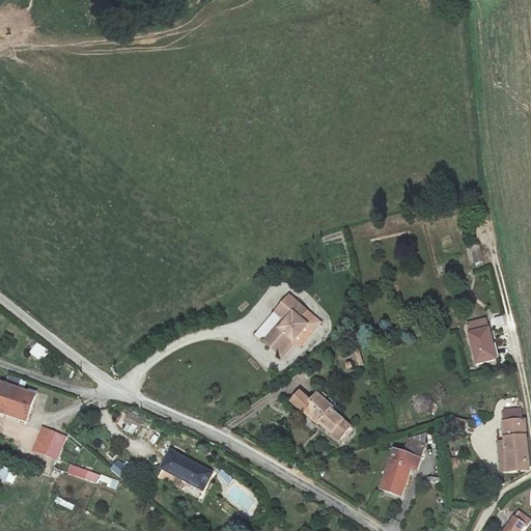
[(474,263),(483,261),(479,244),(471,246),(474,263)]
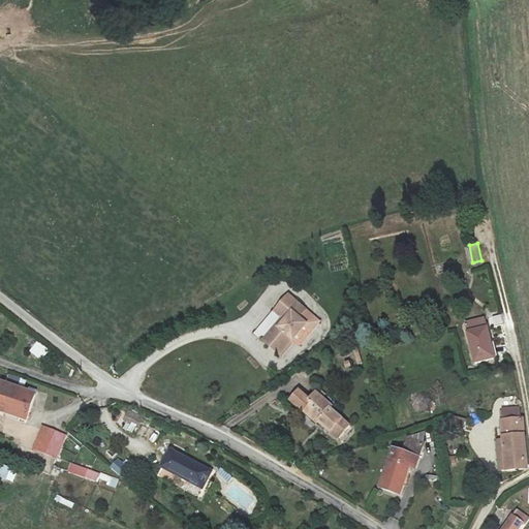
[(285,324),(266,347),(277,358),(289,343),(291,345),(305,330),(298,322),(305,315),(288,300),(274,315),(282,322),(285,324)]
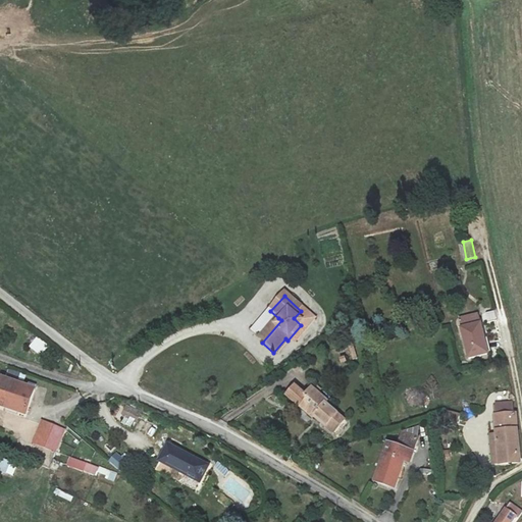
[(458,318),(460,328),(468,360),(489,355),(481,323),(479,313),(458,318)]
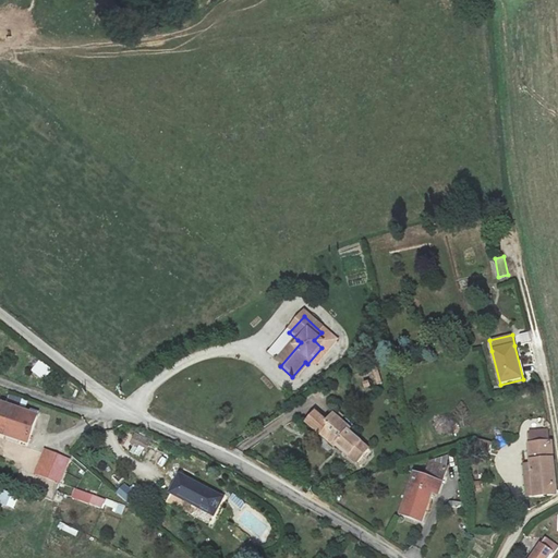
[(277,363),(280,366),(301,342),(298,340),(277,363)]
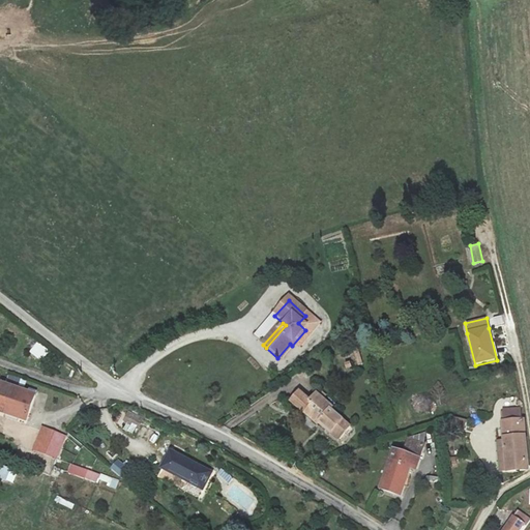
[(29,352),(41,361),(50,350),(37,341),(29,352)]
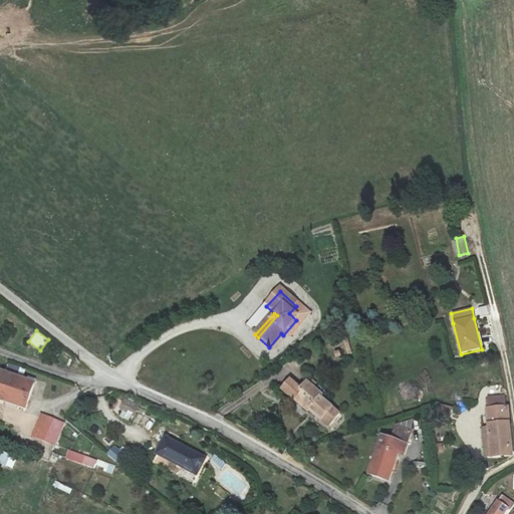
[(351,353),(347,340),(342,341),(346,354),(351,353)]
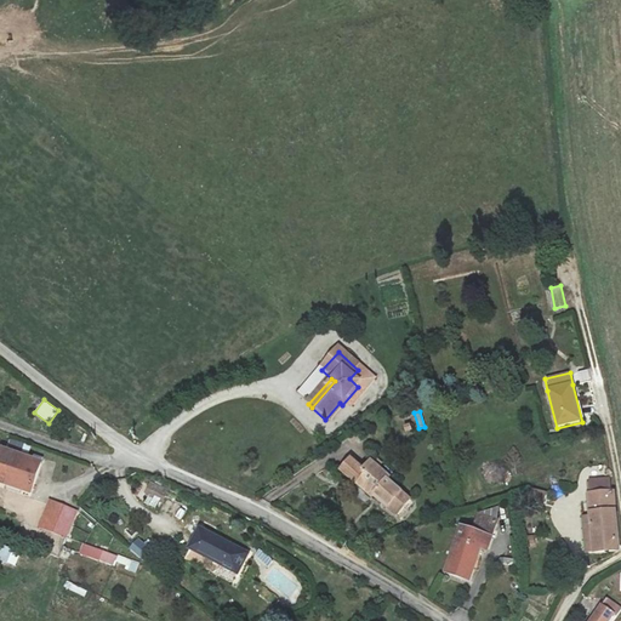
[(12,459),(4,483),(46,500),(56,477),(12,459)]
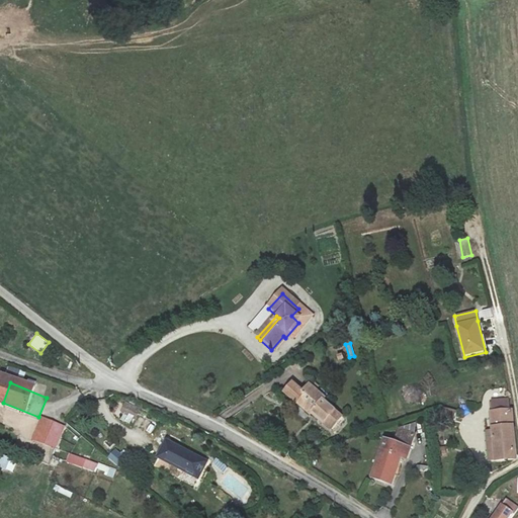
[(303,385),(290,398),(281,389),(273,398),(285,410),(286,409),(298,421),(303,419),(321,437),(334,423),(314,404),(317,401),(303,385)]
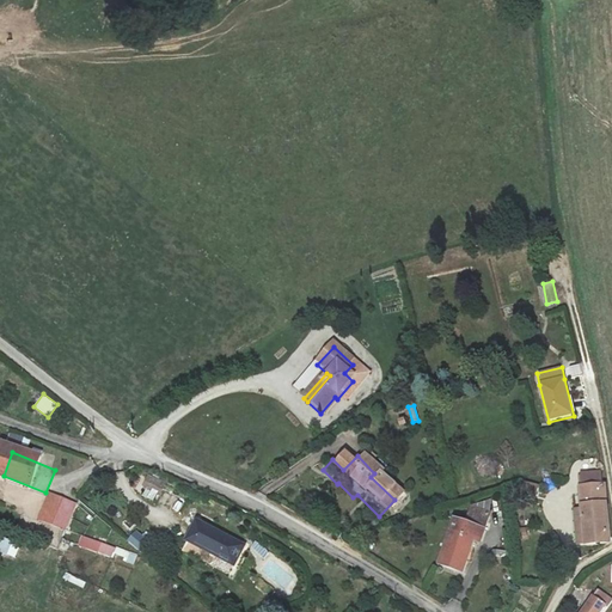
[(610,539),(609,503),(609,500),(607,479),(604,479),(603,467),(579,469),(581,505),(575,505),(575,508),(577,543),(610,539)]
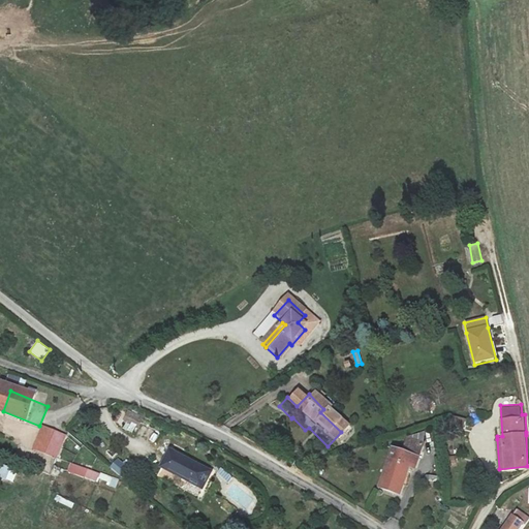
[(128,409),(119,426),(132,434),(143,417),(128,409)]
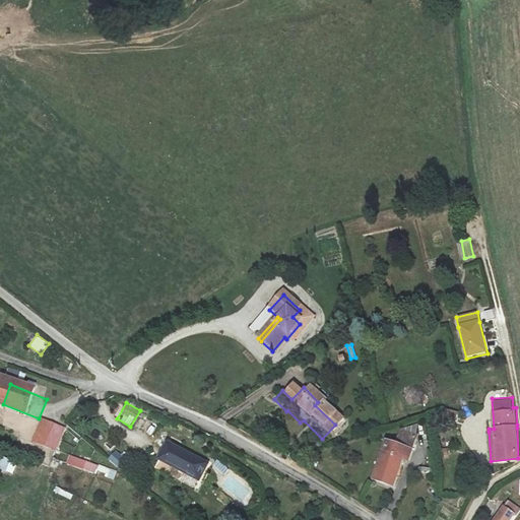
[(65,445),(72,436),(56,426),(49,439),(65,445)]
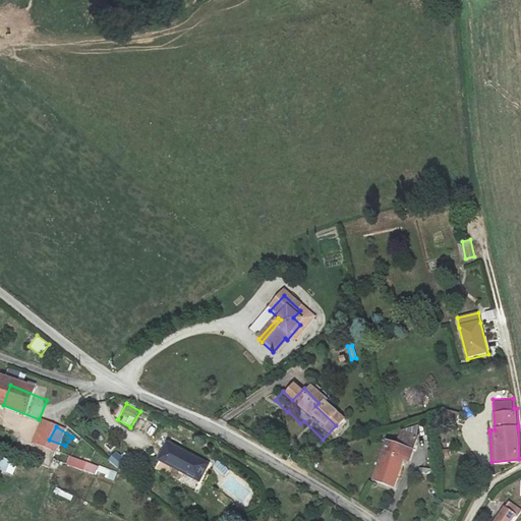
[(78,440),(72,437),(65,446),(49,440),(45,447),(66,459),(78,440)]
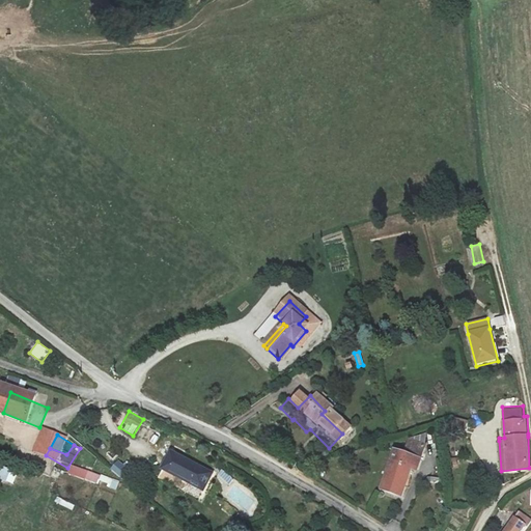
[(204,473),(172,456),(164,473),(195,491),(204,473)]
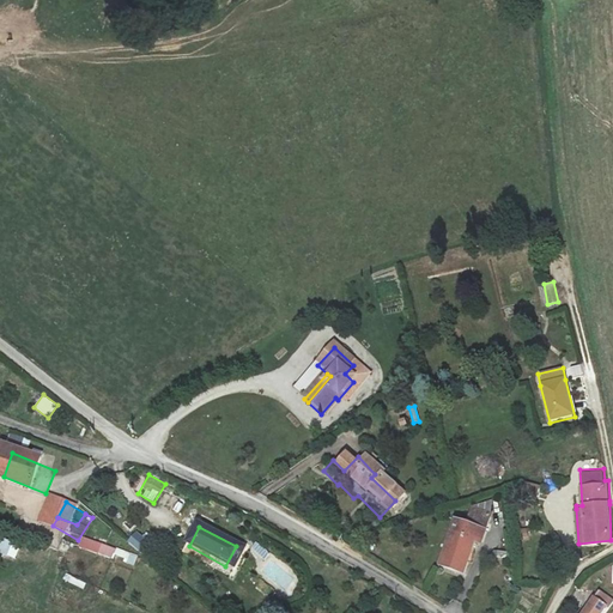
[(485,539),(454,528),(435,572),(457,582),(471,553),(478,556),(485,539)]
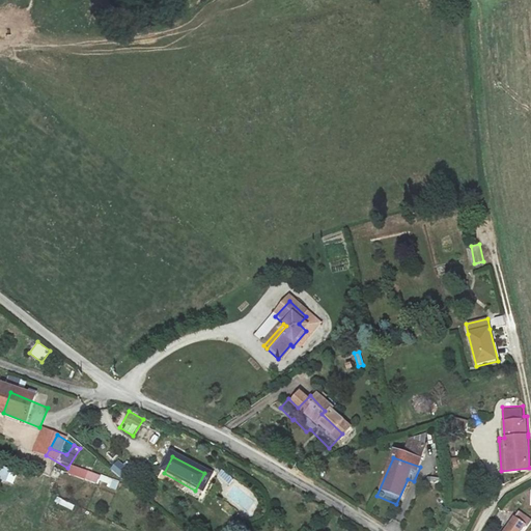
[(0,460),(0,479),(15,483),(19,465),(0,460)]
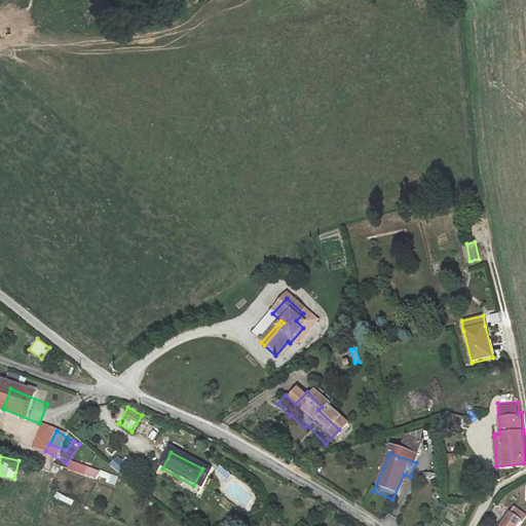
[(69,461),(67,472),(97,478),(99,468),(69,461)]
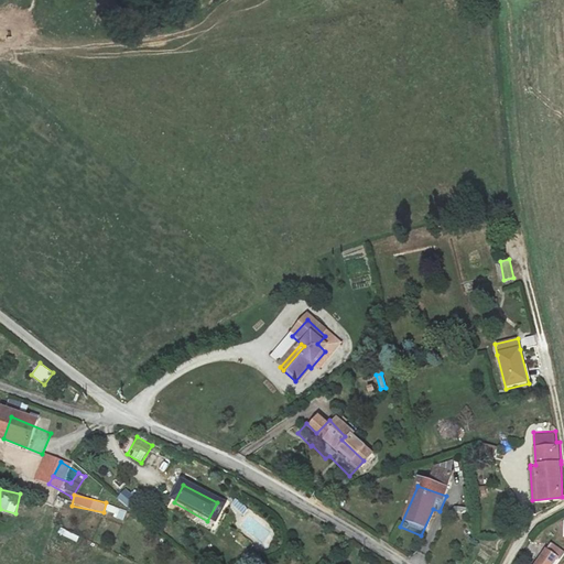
[(105,512),(125,520),(128,511),(107,505),(105,512)]
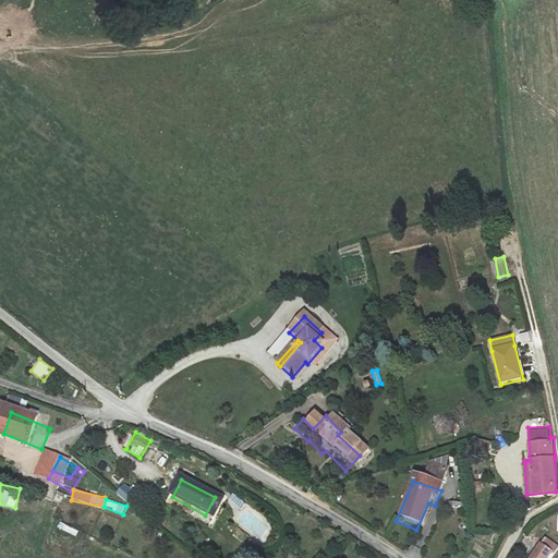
[(537,547),(530,557),(548,557),(549,557),(537,547)]
